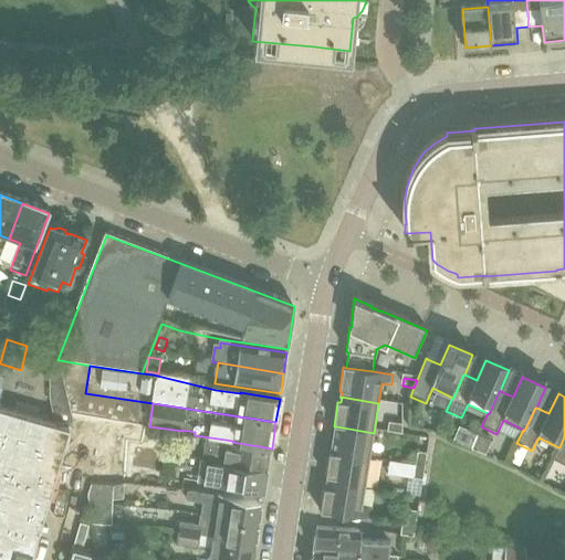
[(31,559),(34,549),(53,487),(58,472),(70,430),(55,425),(38,421),(14,413),(0,409),(0,559),(31,559)]
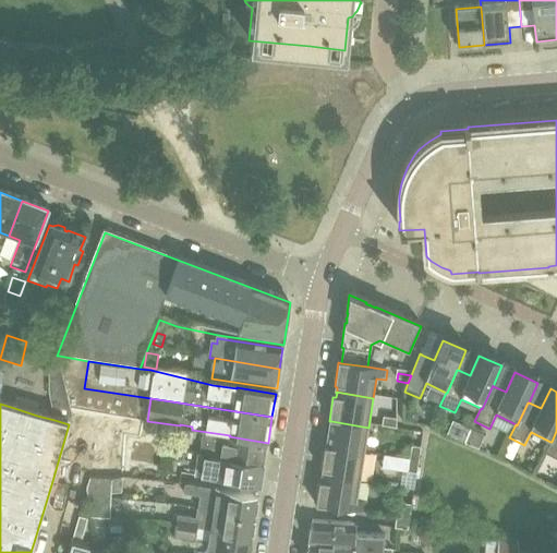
[(415,415),(409,411),(406,421),(414,424),(416,423),(418,420),(415,415)]
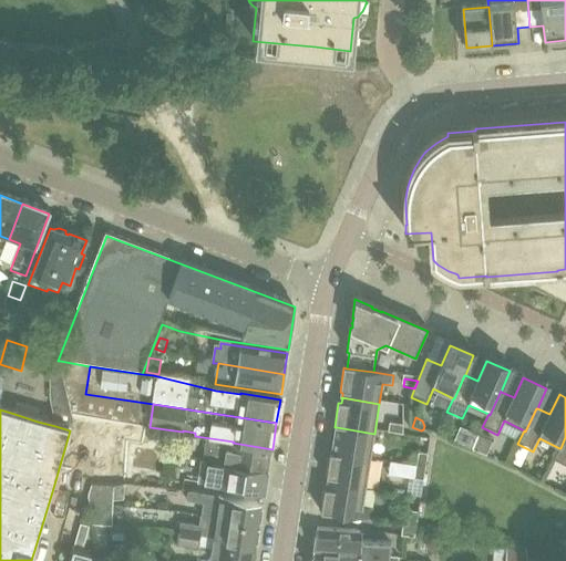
[(114,426),(73,423),(75,433),(80,453),(101,454),(112,455),(114,426)]
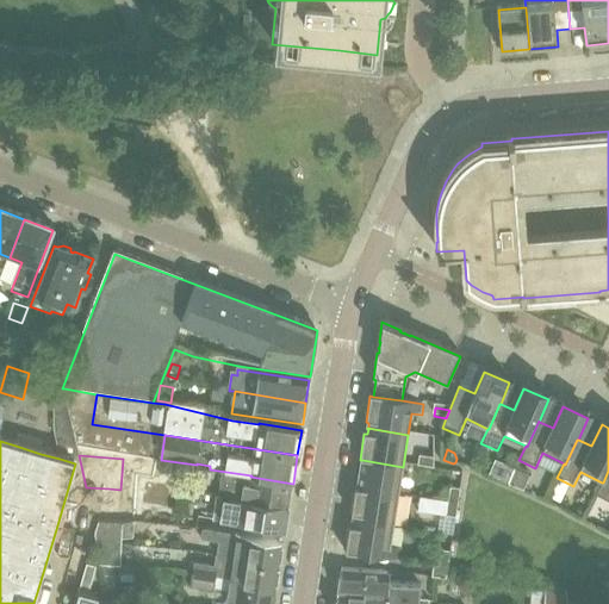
[(417,468),(434,471),(434,461),(418,459),(417,468)]
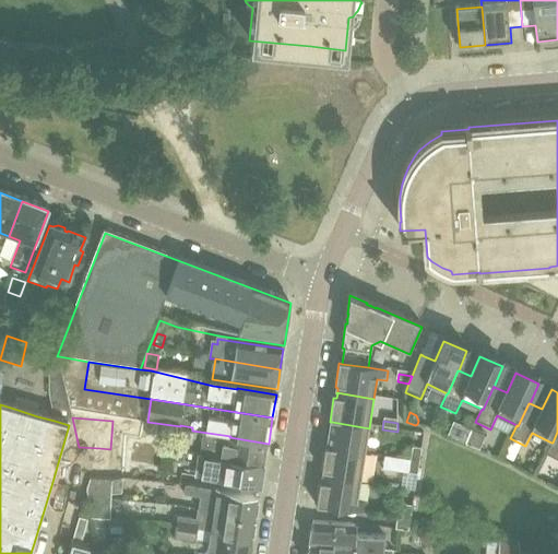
[(369,428),(332,422),(328,449),(365,455),(369,428)]
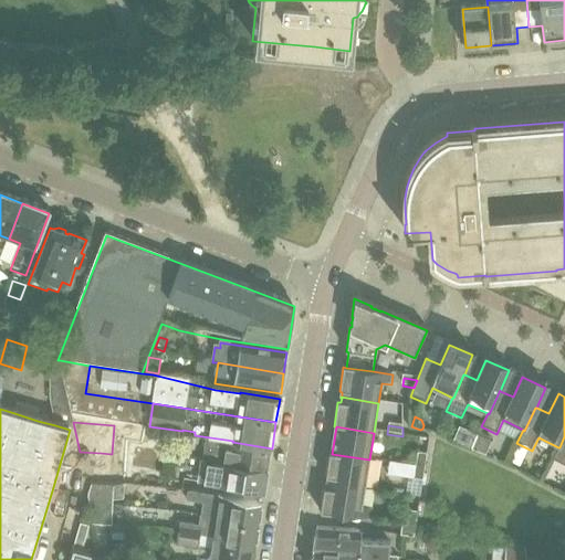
[(564,436),(560,447),(558,447),(552,461),(564,467),(564,436)]
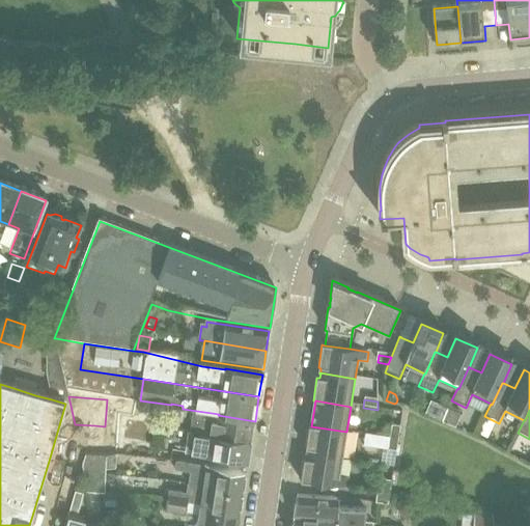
[(449,411),(443,424),(455,430),(461,416),(449,411)]
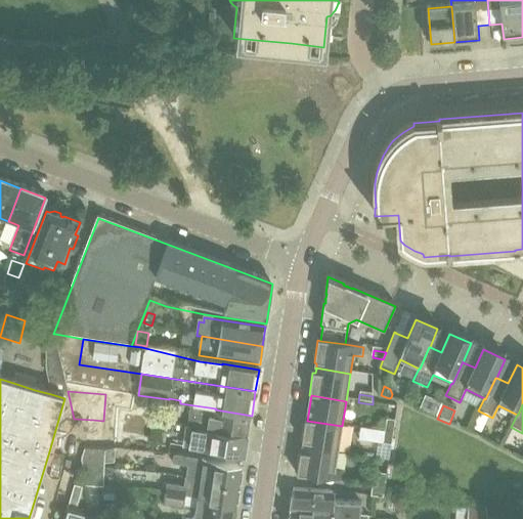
[(189,428),(208,431),(248,439),(251,419),(192,409),(190,420),(189,428)]
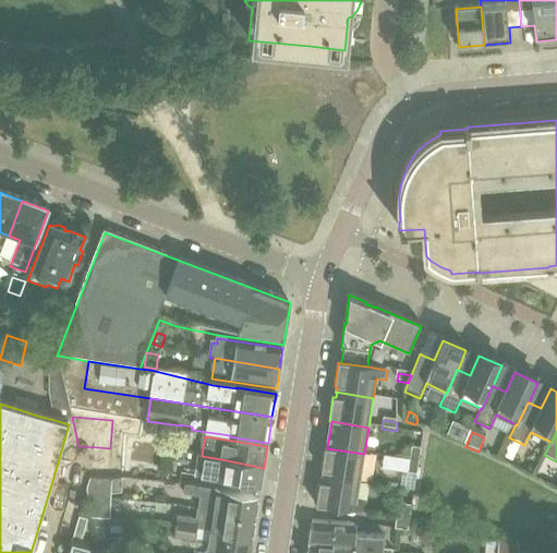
[(521,444),(511,439),(507,447),(518,452),(521,444)]
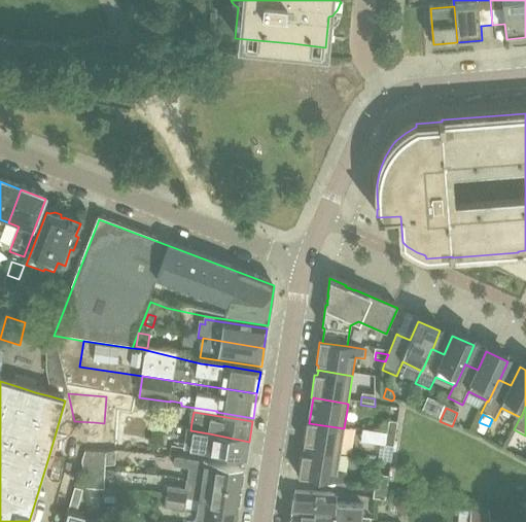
[(116,425),(104,423),(94,422),(85,452),(115,454),(116,425)]
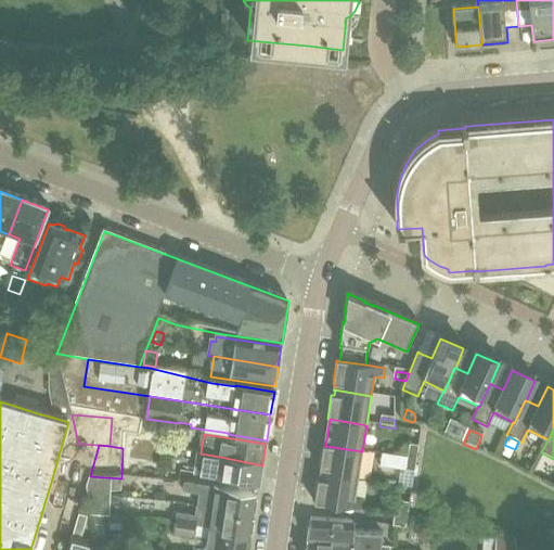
[(323,445),(321,457),(319,470),(322,470),(321,474),(321,475),(358,481),(362,451),(325,446),(323,445)]
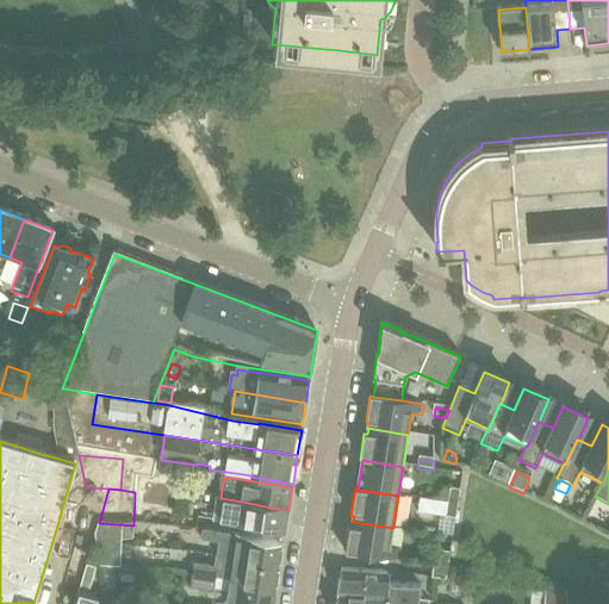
[(451,491),(449,505),(459,506),(461,492),(451,491)]
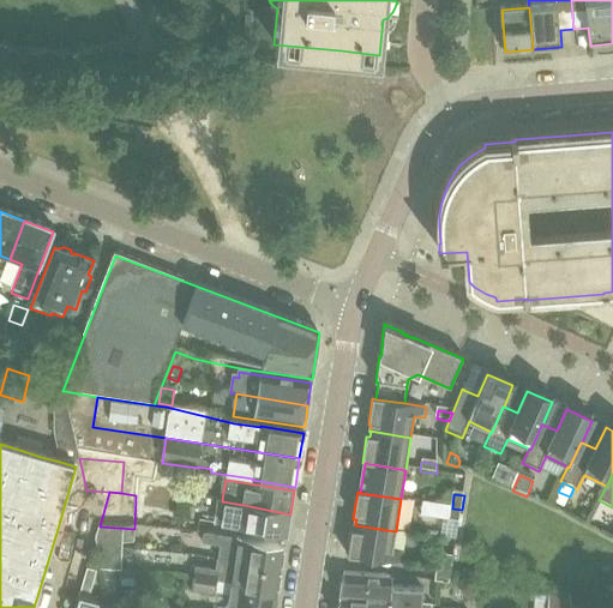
[(287,536),(290,515),(244,505),(222,501),(221,513),(218,525),(287,536)]
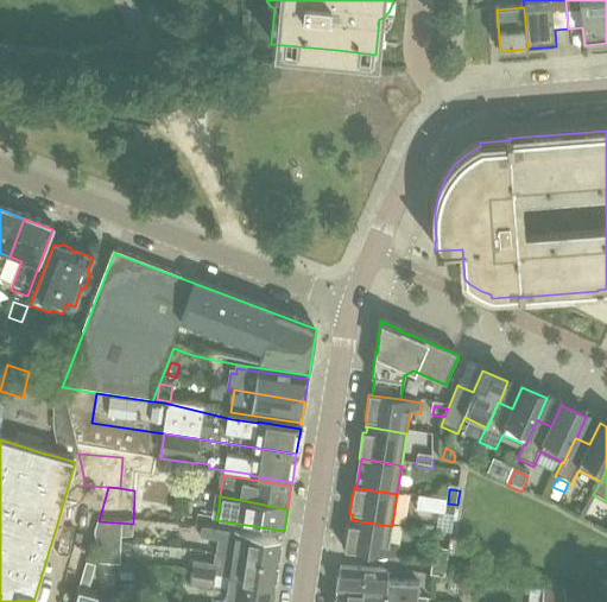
[(455,519),(457,505),(448,504),(446,518),(455,519)]
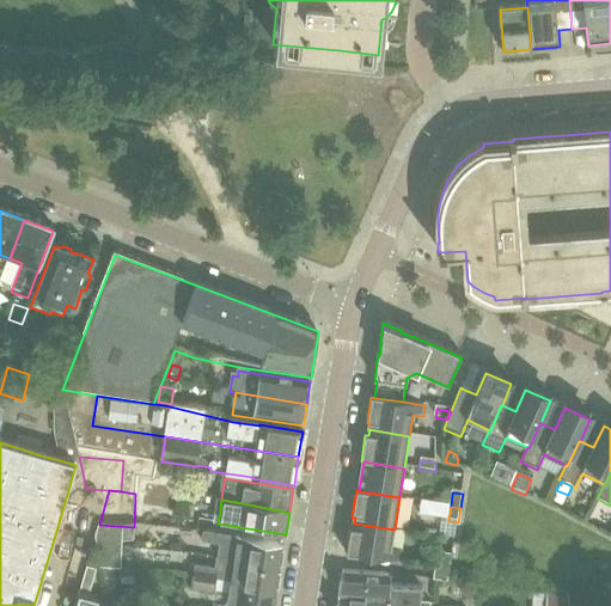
[(354,530),(350,528),(346,555),(399,563),(402,552),(391,551),(395,530),(354,524),(354,530)]
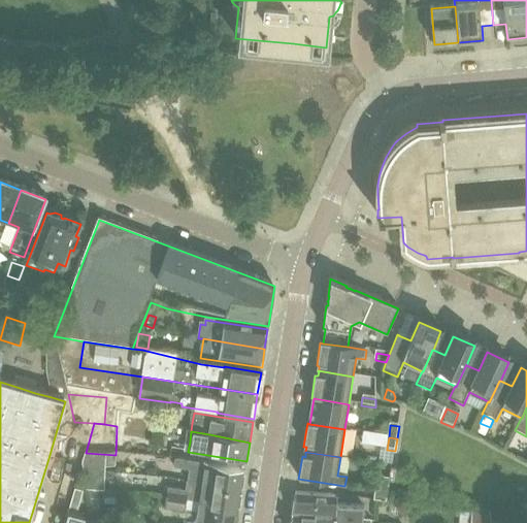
[(83,464),(85,475),(105,476),(105,469),(116,468),(117,455),(116,455),(86,453),(83,464)]
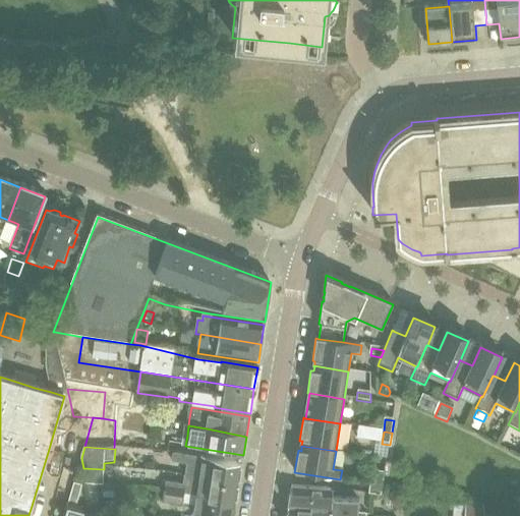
[(200,477),(239,483),(242,465),(204,459),(174,454),(173,463),(187,465),(185,476),(200,477)]
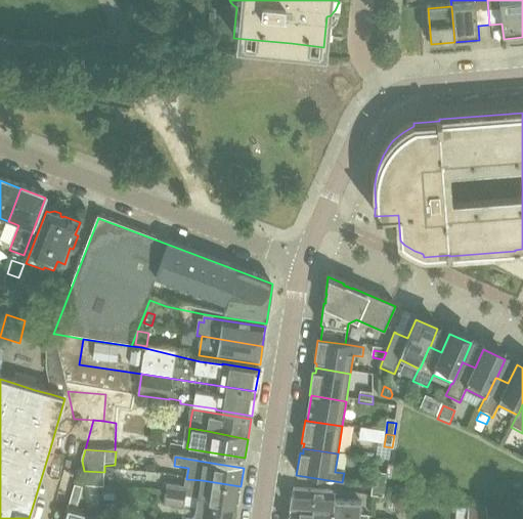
[(104,472),(84,471),(89,490),(104,490),(104,472)]
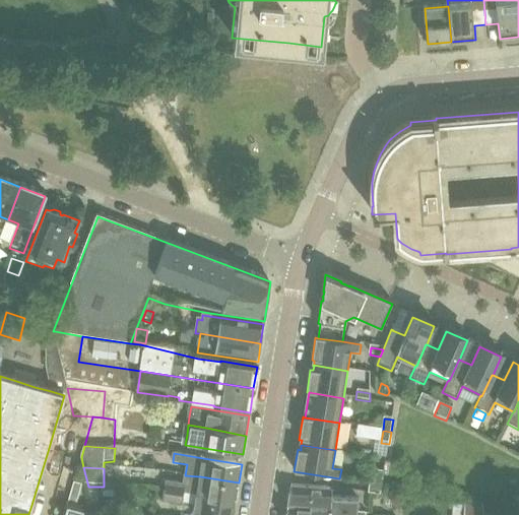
[(374,485),(382,486),(384,473),(376,472),(374,485)]
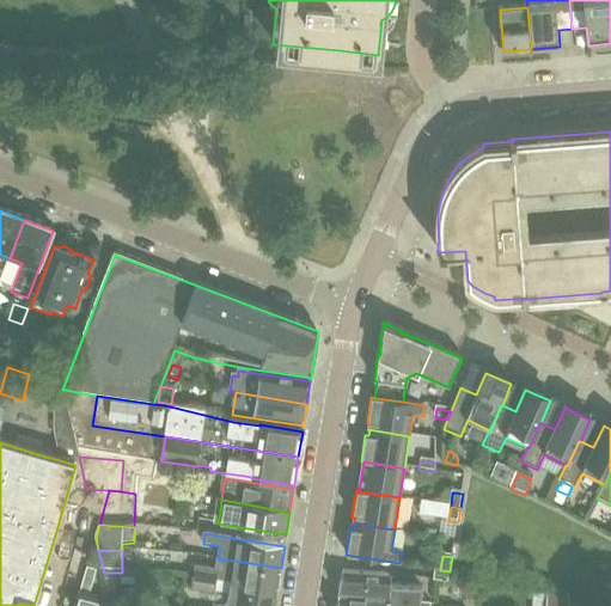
[(277,591),(281,568),(236,561),(218,559),(215,571),(197,569),(195,579),(218,581),(277,591)]
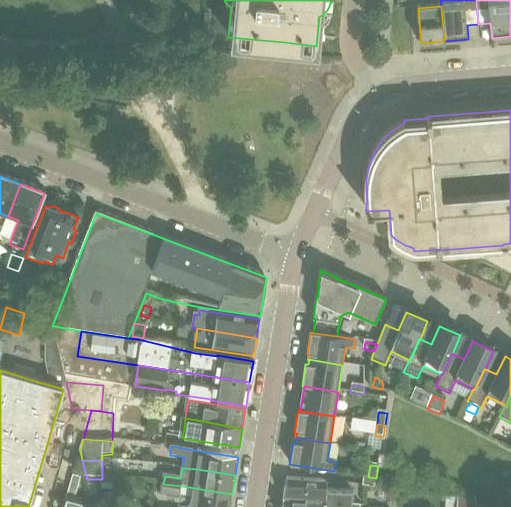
[(81,506),(82,503),(74,501),(81,477),(73,475),(64,506),(81,506)]
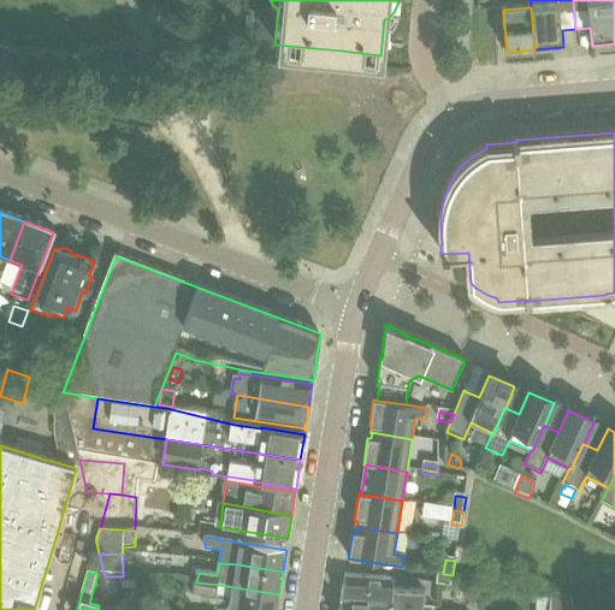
[(453,575),(443,574),(438,573),(436,585),(451,587),(453,575)]
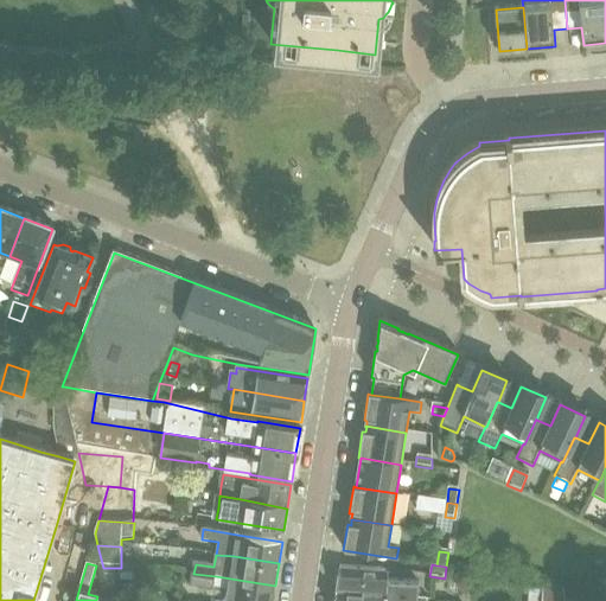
[(387,573),(340,570),(336,600),(426,600),(416,599),(418,584),(387,582),(387,573)]
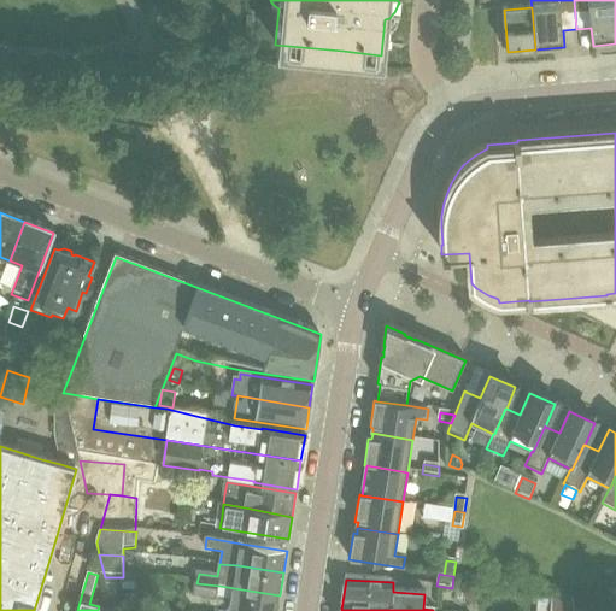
[(220,586),(197,583),(195,583),(194,597),(217,600),(217,598),(233,600),(232,610),(276,610),(280,595),(220,586)]
